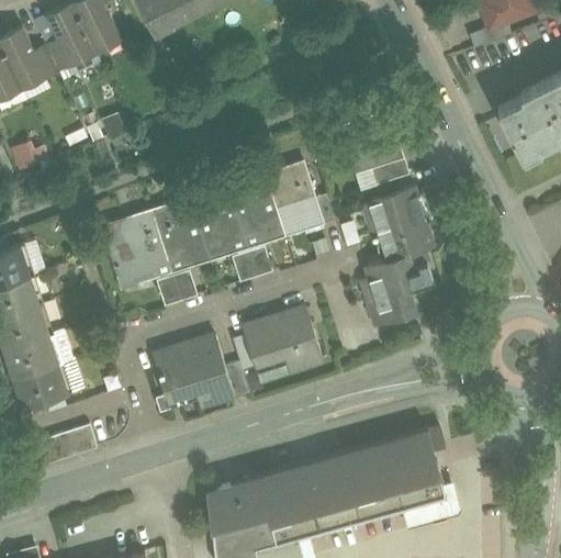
[(104,6),(101,0),(76,0),(71,3),(97,54),(122,42),(104,6)]
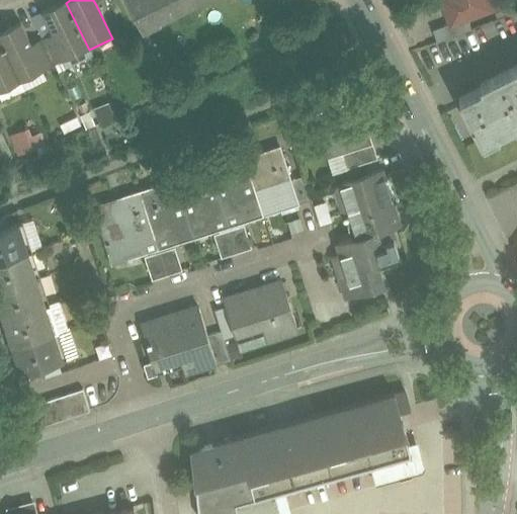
[(126,0),(143,31),(161,22),(160,20),(199,0),(126,0)]
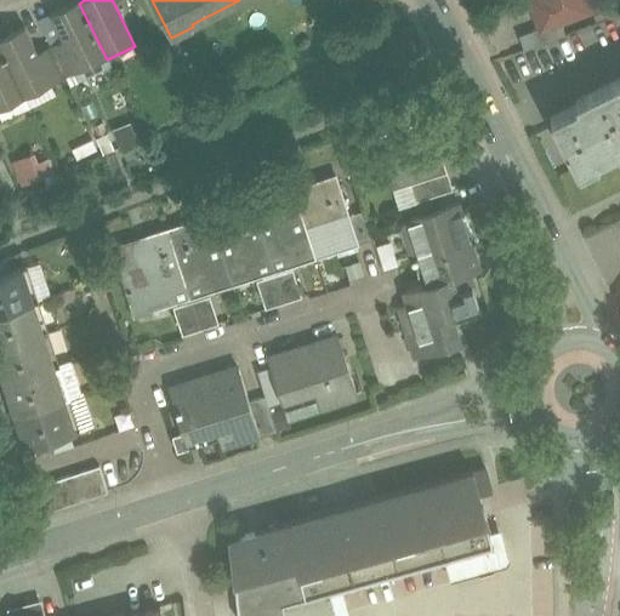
[(582,0),(539,0),(542,7),(533,11),(541,30),(541,32),(561,24),(589,15),(582,0)]
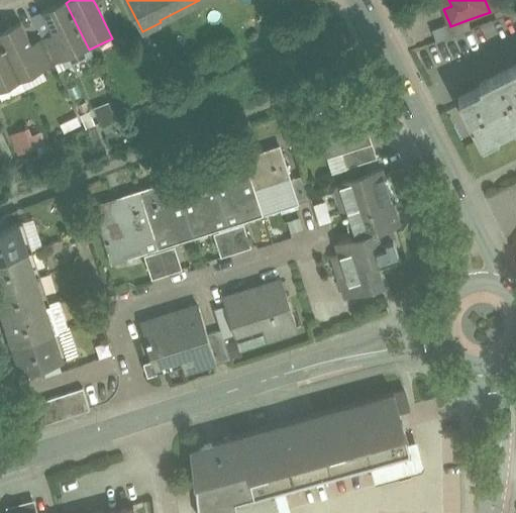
[(89,49),(66,3),(41,14),(53,36),(65,62),(89,49)]
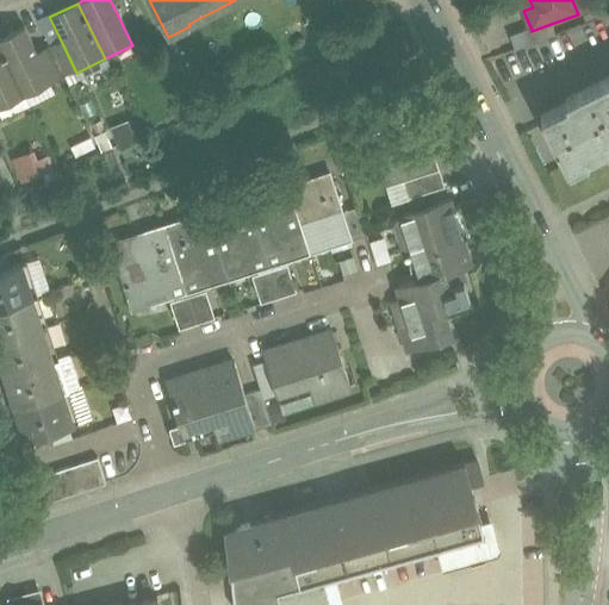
[(551,24),(532,31),(532,30),(510,38),(515,52),(555,38),(551,24)]
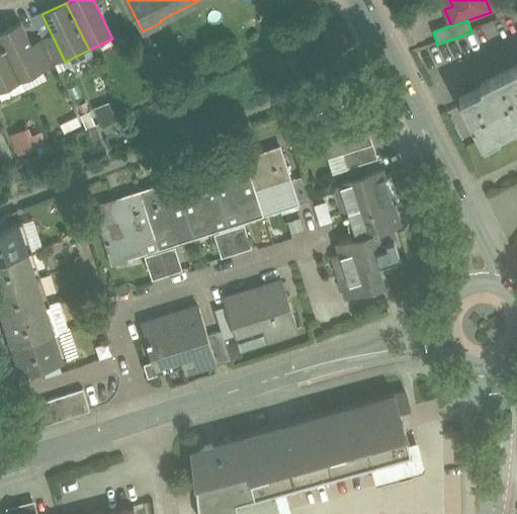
[(31,47),(20,24),(0,34),(0,43),(20,83),(42,73),(40,69),(41,69),(31,47)]
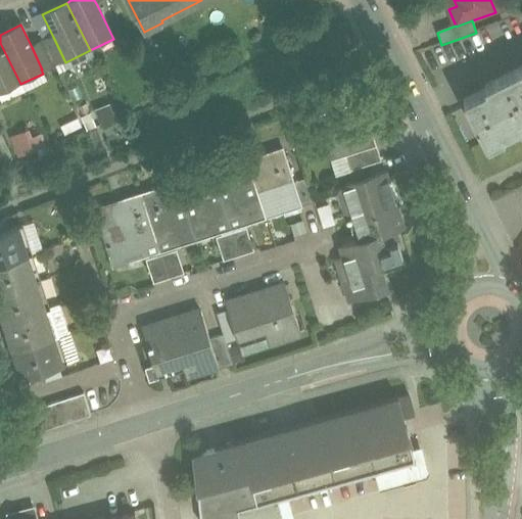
[(53,37),(42,42),(55,67),(65,62),(53,37)]
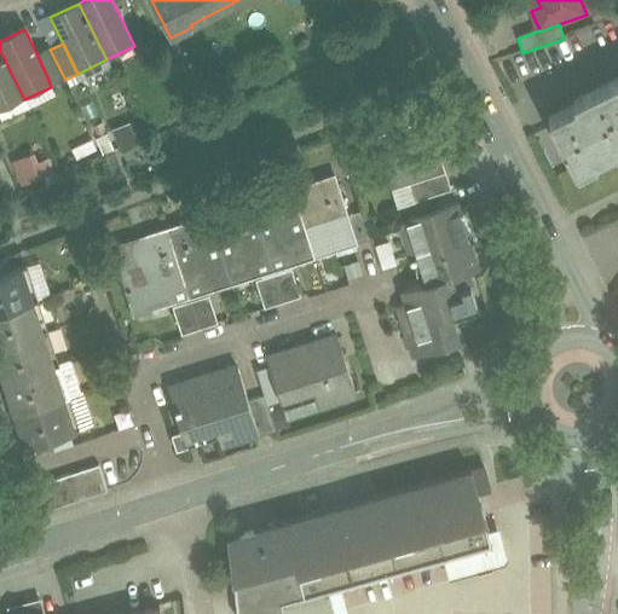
[(65,80),(50,50),(38,56),(50,82),(48,82),(51,87),(65,80)]
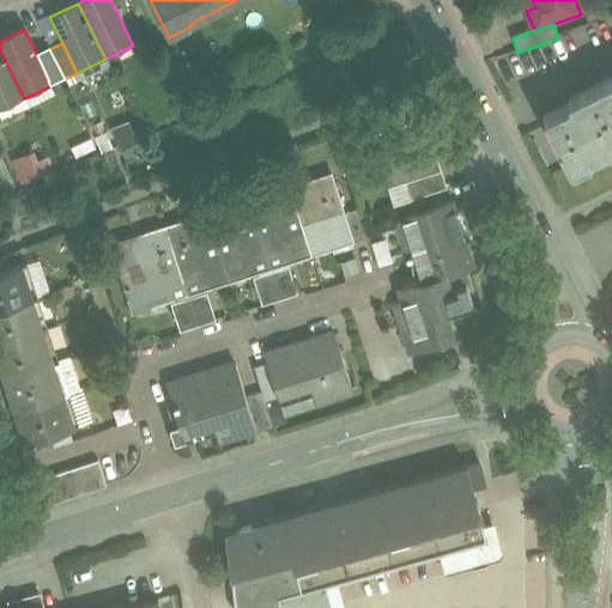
[(0,110),(24,98),(0,50),(0,110)]
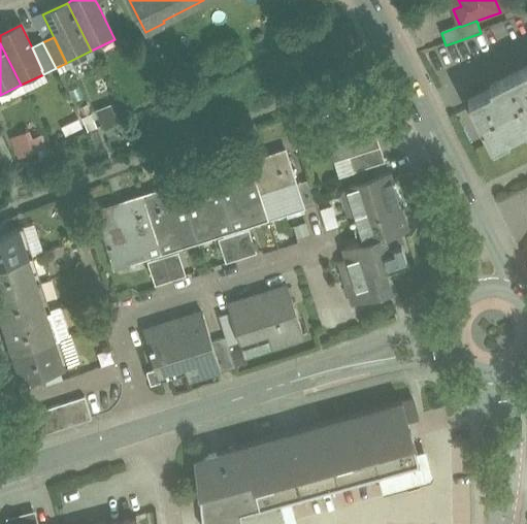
[(526,69),(491,89),(492,91),(468,103),(491,148),(526,129),(526,69)]
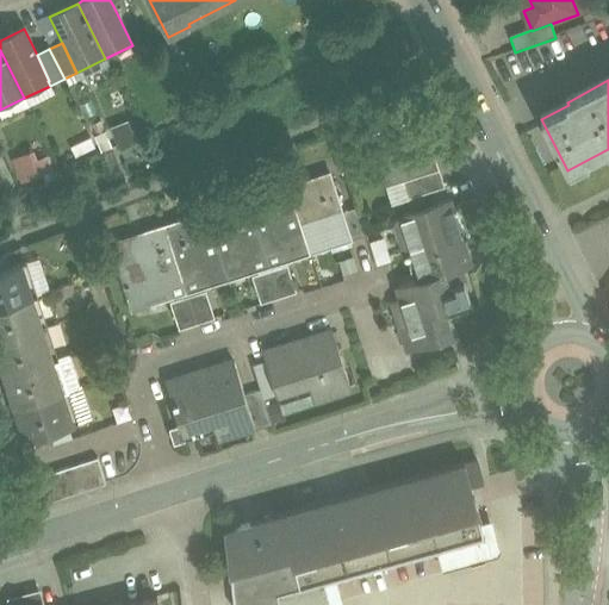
[(410,124),(362,139),(368,162),(376,160),(381,180),(398,175),(402,185),(439,173),(424,126),(412,131),(410,124)]
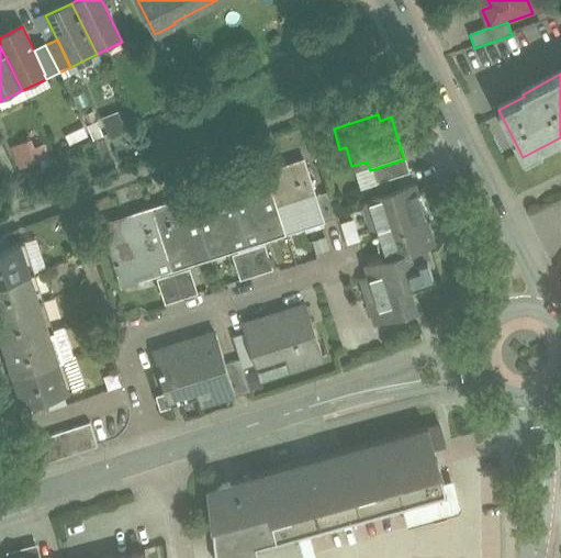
[(404,159),(370,170),(376,187),(410,176),(404,159)]
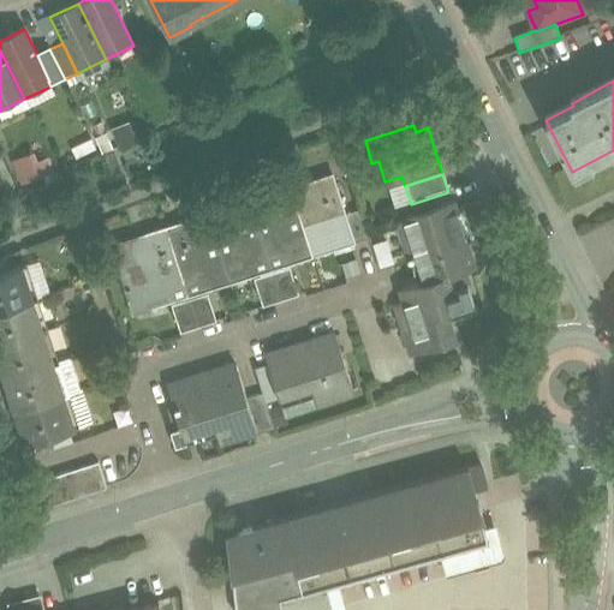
[(332,178),(309,185),(313,193),(293,201),(311,258),(334,251),(331,243),(350,237),(344,217),(345,217),(332,178)]
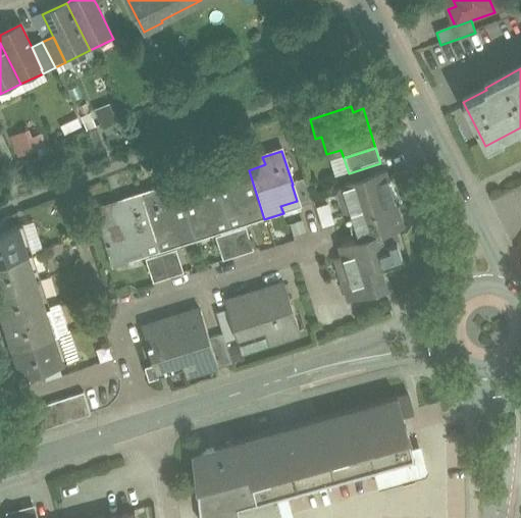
[(249,170),(232,175),(229,167),(211,173),(227,222),(244,217),(246,225),(264,219),(249,170)]
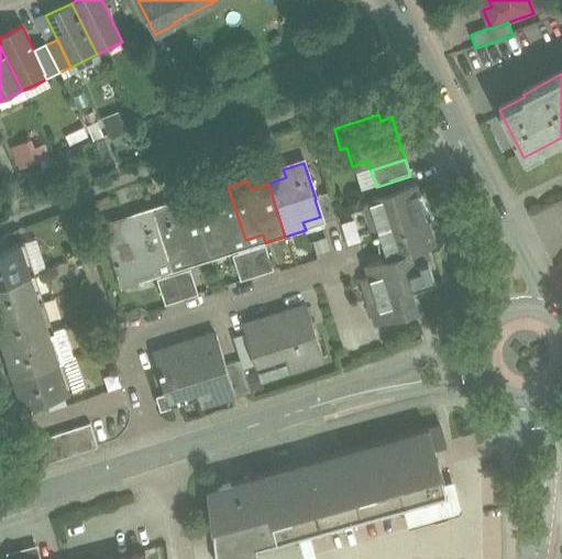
[(228,187),(208,194),(210,201),(193,208),(210,261),(230,254),(228,247),(245,240),(228,187)]
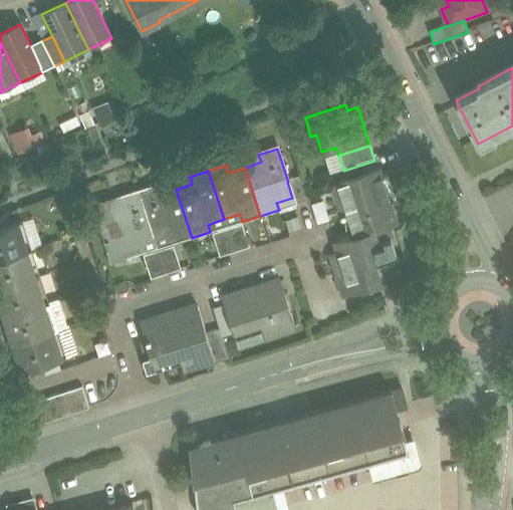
[(378,172),(338,185),(338,187),(332,189),(349,240),(335,245),(345,276),(337,279),(343,297),(378,286),(371,262),(390,256),(387,250),(394,248),(383,219),(393,216),(378,172)]
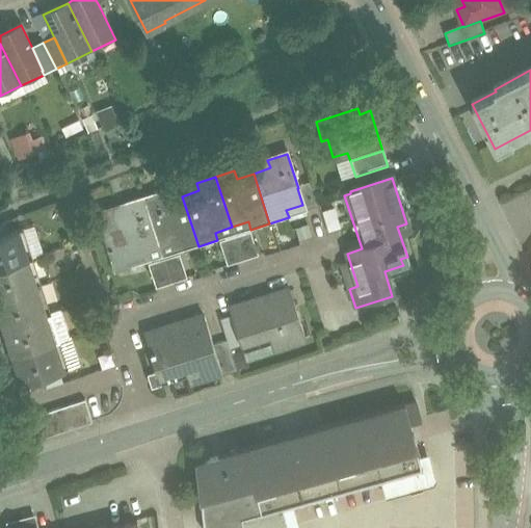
[(319,208),(311,184),(298,188),(297,188),(302,205),(304,212),(319,208)]
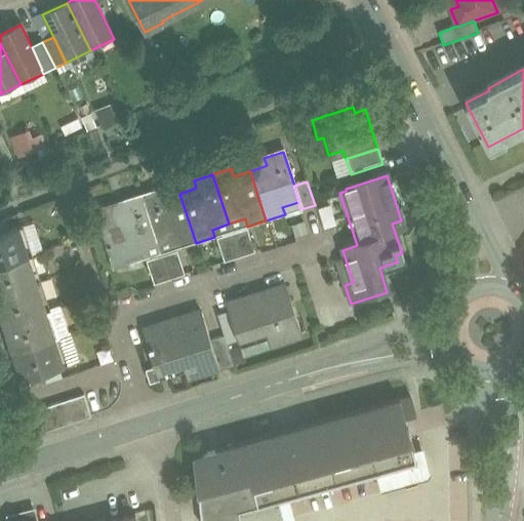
[(179,194),(163,199),(161,191),(143,197),(158,246),(174,241),(176,249),(196,243),(179,194)]
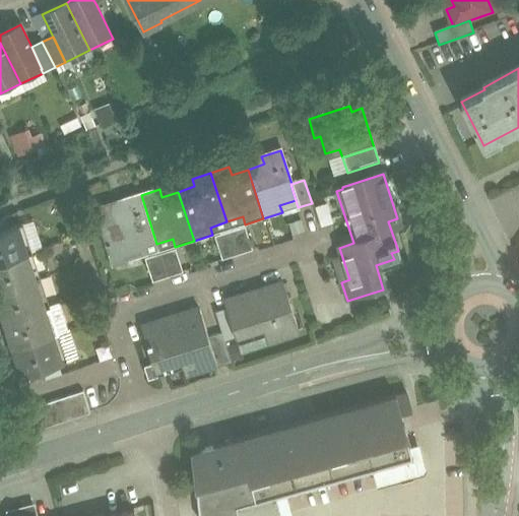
[(125,208),(96,217),(113,267),(142,257),(140,249),(156,244),(141,195),(123,201),(125,208)]
